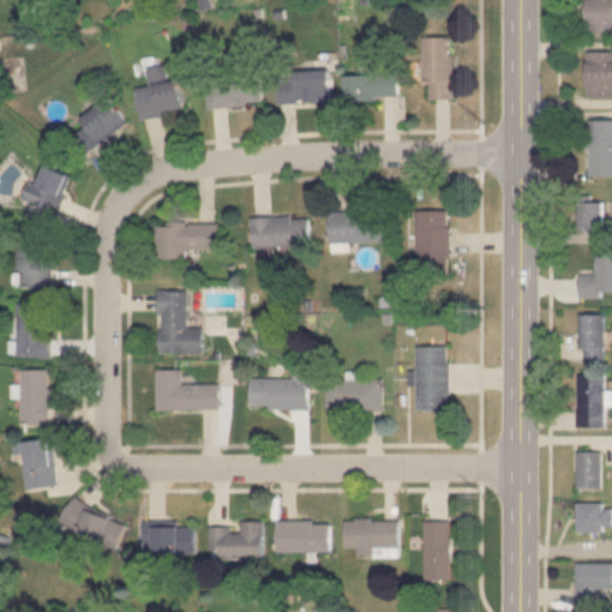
[(585,0),(611,0),(611,28),(586,29),(585,0)]
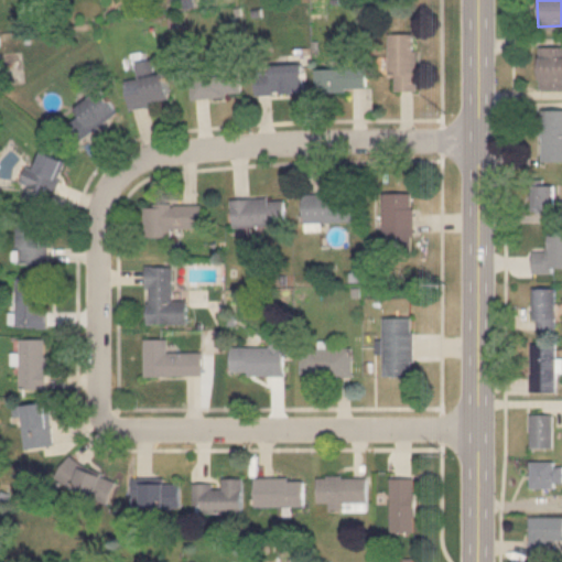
[(386,34),(411,34),(411,51),(414,51),(414,94),(391,93),(392,75),(386,75),(386,34)]
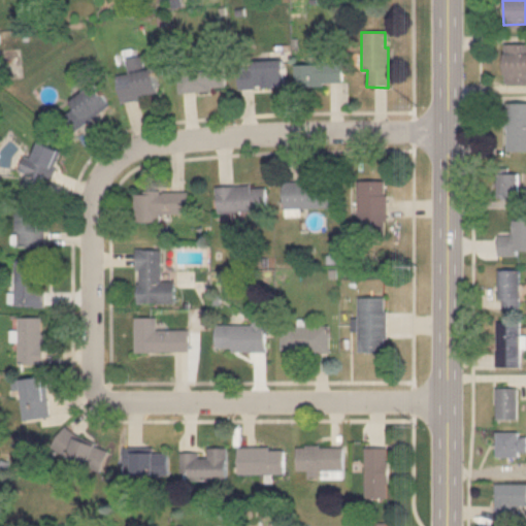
[(501,42),(525,40),(525,79),(504,81),(501,42)]
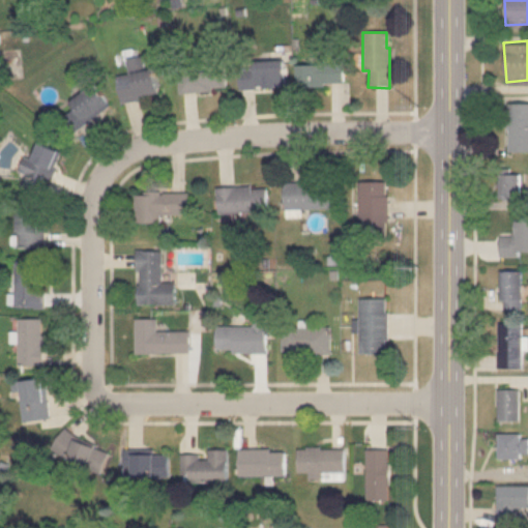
[(115,77),(127,75),(125,60),(140,58),(142,69),(151,67),(155,94),(138,97),(138,100),(119,104),(115,77)]
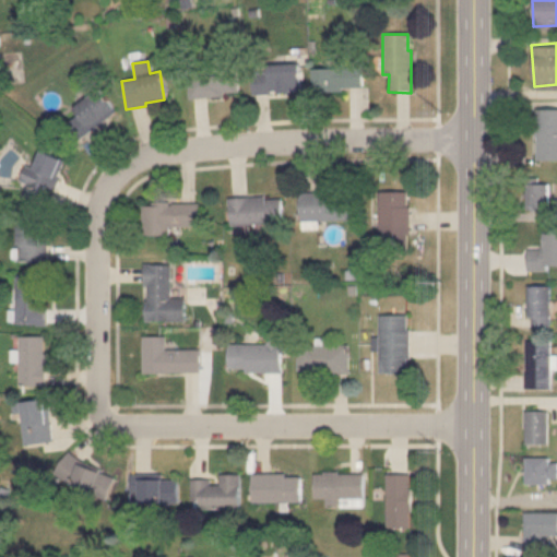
[(248,67),(297,64),(299,91),(249,93),(248,67)]
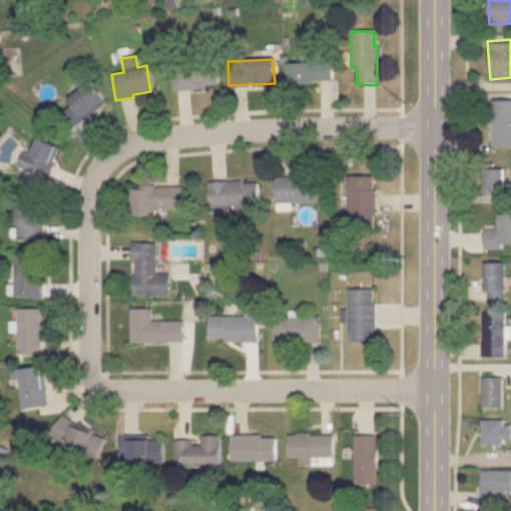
[(171,64),(173,88),(218,84),(216,60),(171,64)]
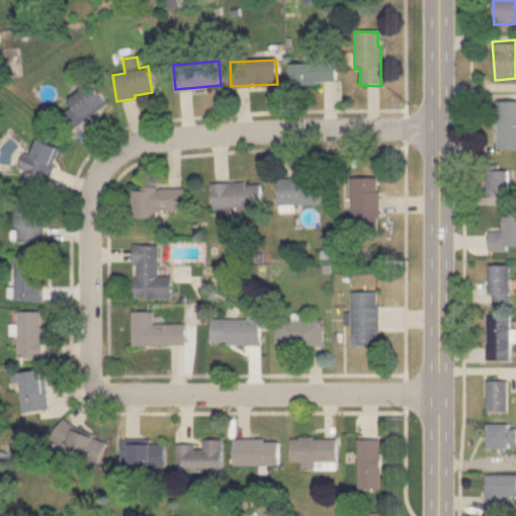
[(287,64),(333,63),(334,84),(287,85),(287,64)]
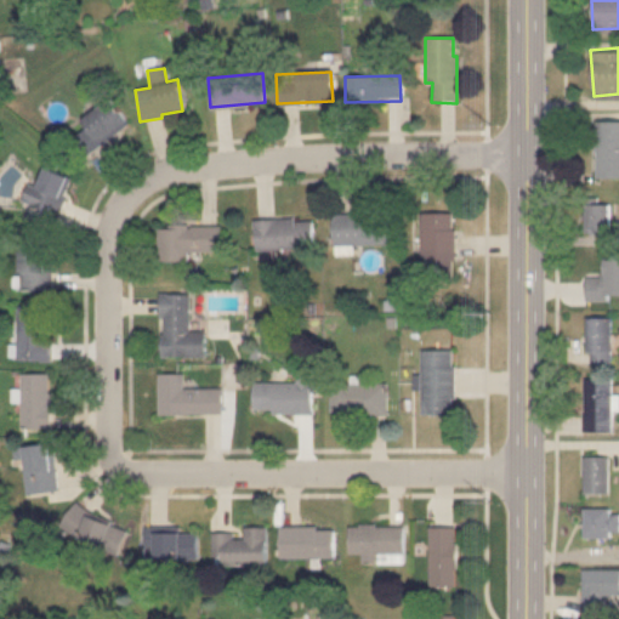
[(69,140),(85,130),(78,120),(109,98),(128,124),(80,155),(69,140)]
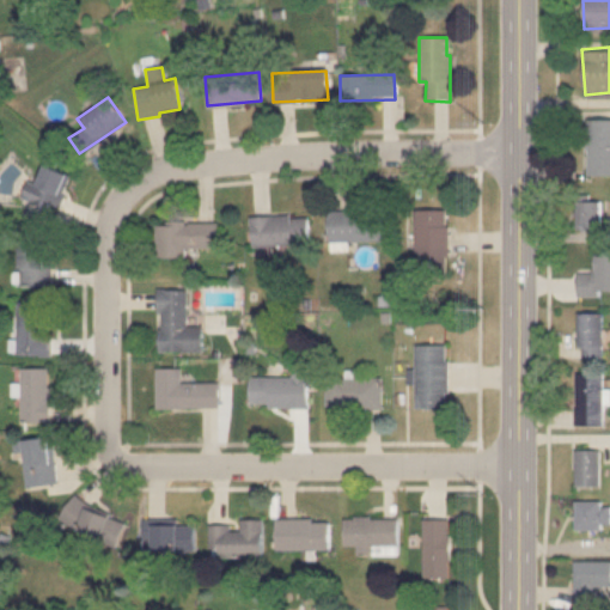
[(586,120),(609,120),(609,174),(587,174),(586,120)]
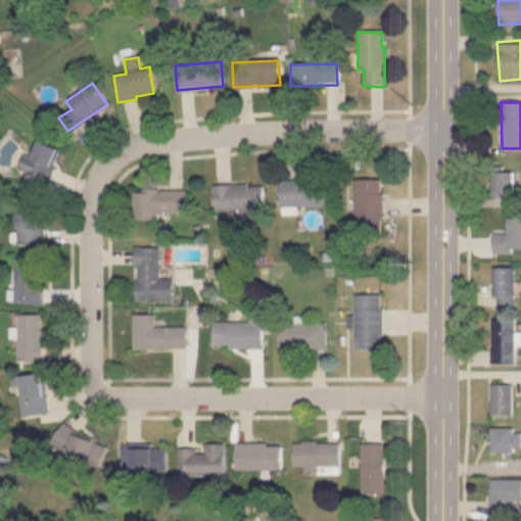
[(16,168),(21,155),(28,158),(38,138),(64,150),(43,194),(18,183),(24,174),(16,168)]
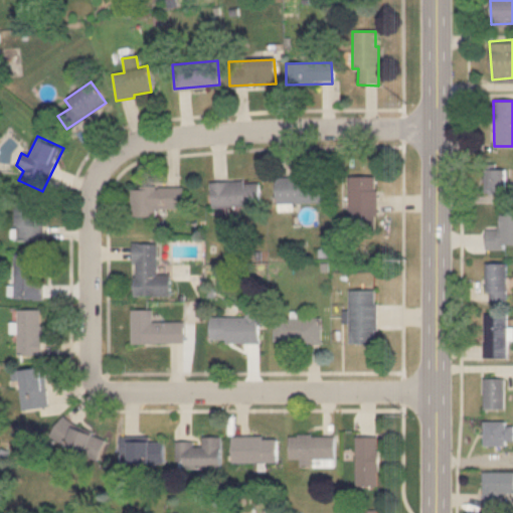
[(482,166),(482,194),(504,194),(503,165),(482,166)]
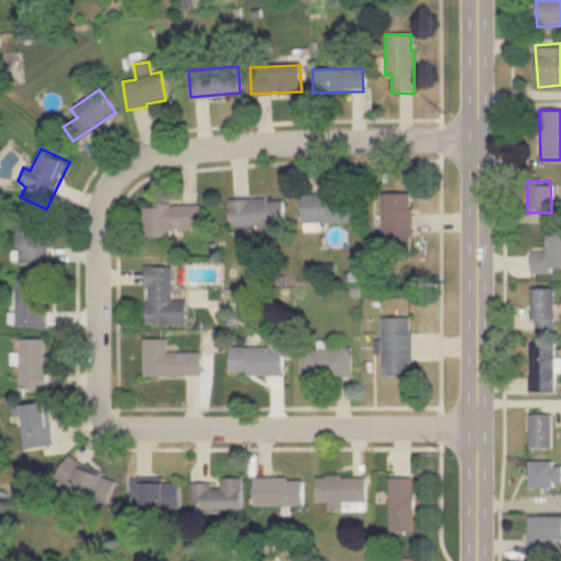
[(378,194),(409,195),(408,244),(377,244),(378,194)]
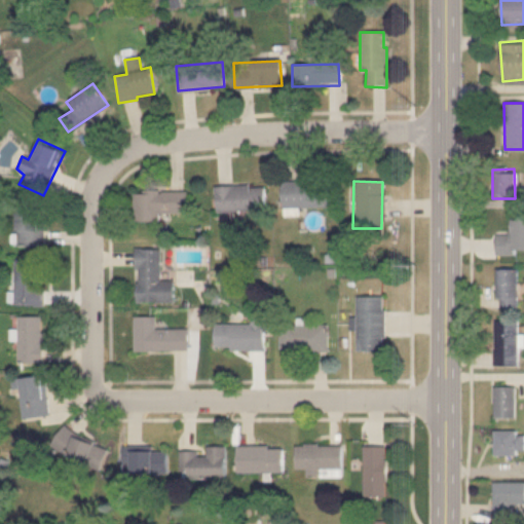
[(282,182),(282,207),(329,206),(329,182),(282,182)]
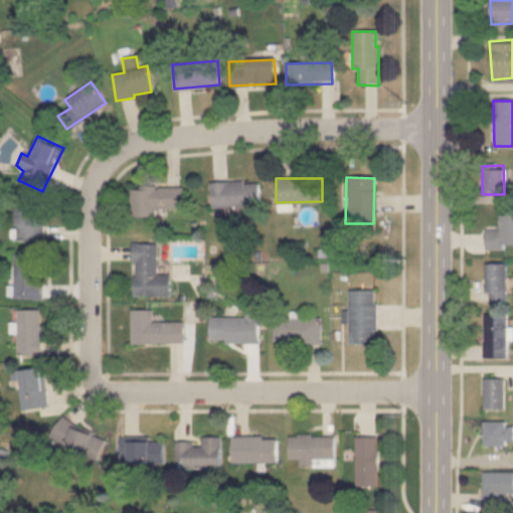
[(208,184),(253,180),(255,202),(210,206),(208,184)]
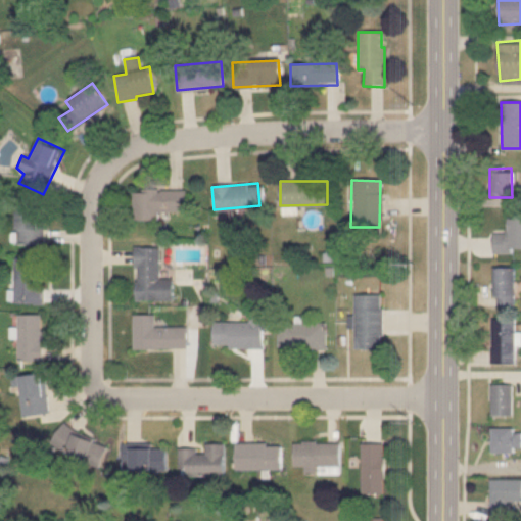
[(131,192),(183,192),(183,214),(155,214),(155,220),(132,221),(131,192)]
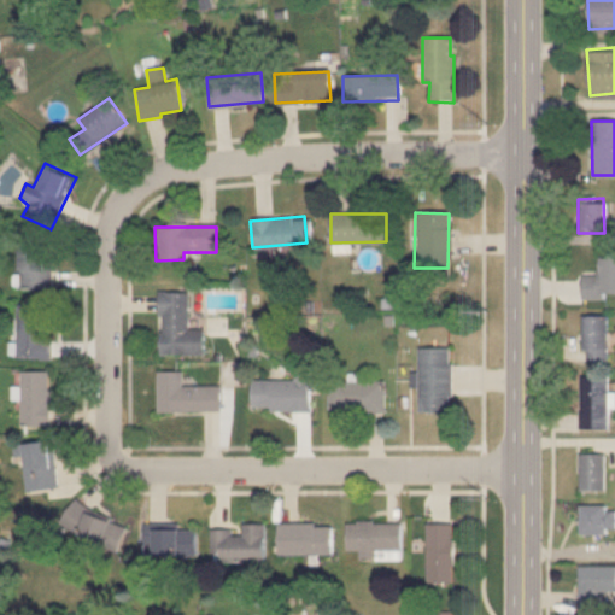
[(18,245),(46,244),(47,291),(19,292),(18,245)]
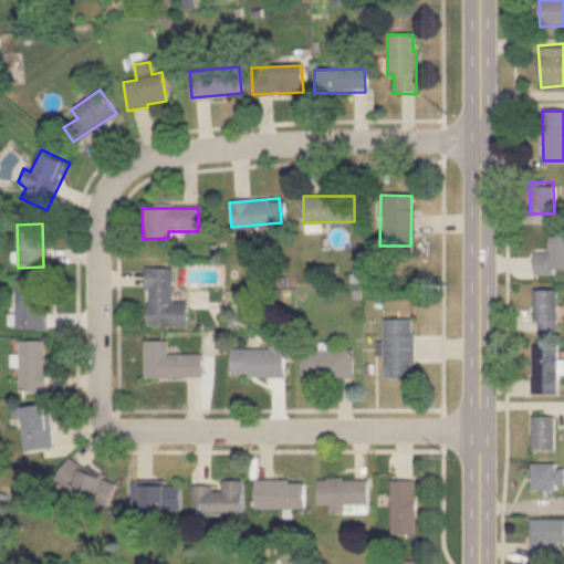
[(533,249),(551,249),(551,232),(563,232),(563,275),(533,275),(533,249)]
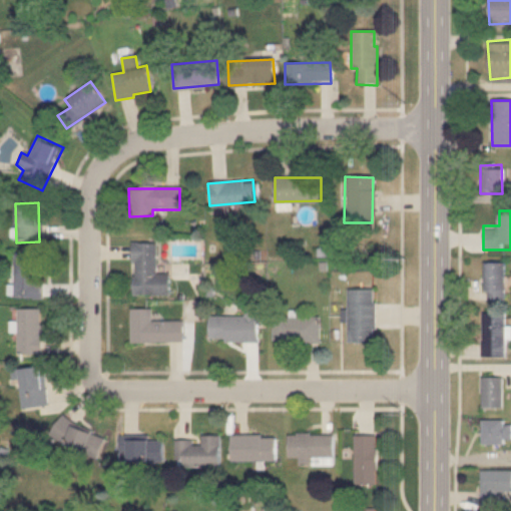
[(130,244),(153,244),(153,276),(167,276),(167,294),(131,294),(130,244)]
